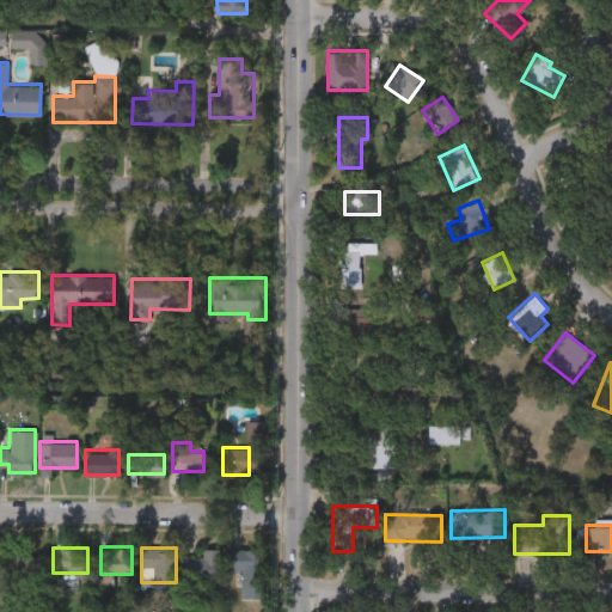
[(220,548),(220,582),(183,582),(183,556),(202,556),(202,548),(220,548)]
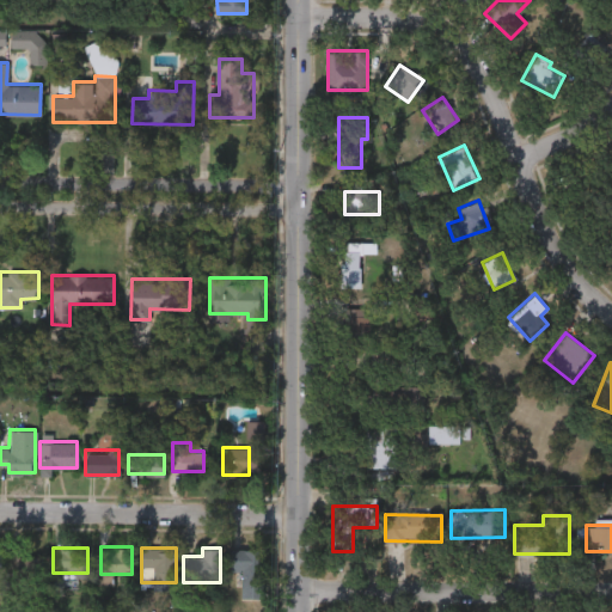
[(262,549),(261,594),(242,594),(243,570),(228,570),(230,548),(262,549)]
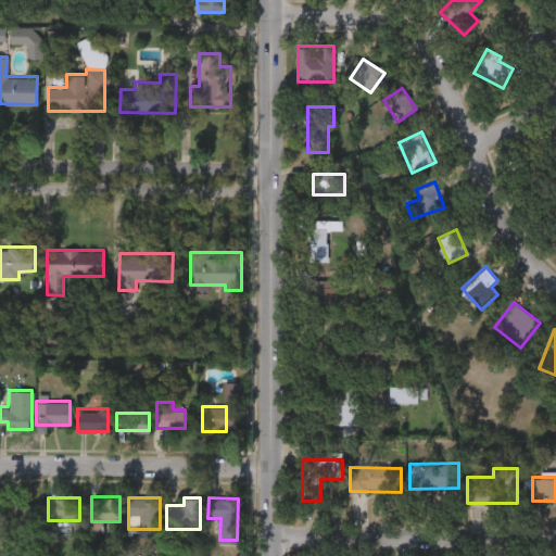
[(36,502),(36,525),(12,525),(12,502),(36,502)]
